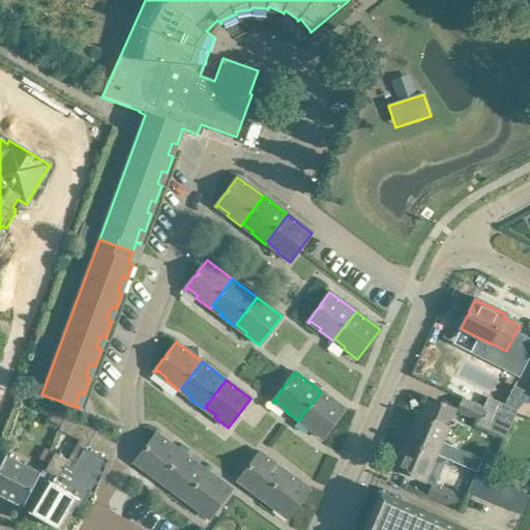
[(321,391),(300,418),(311,427),(308,429),(323,439),(345,409),(321,391)]
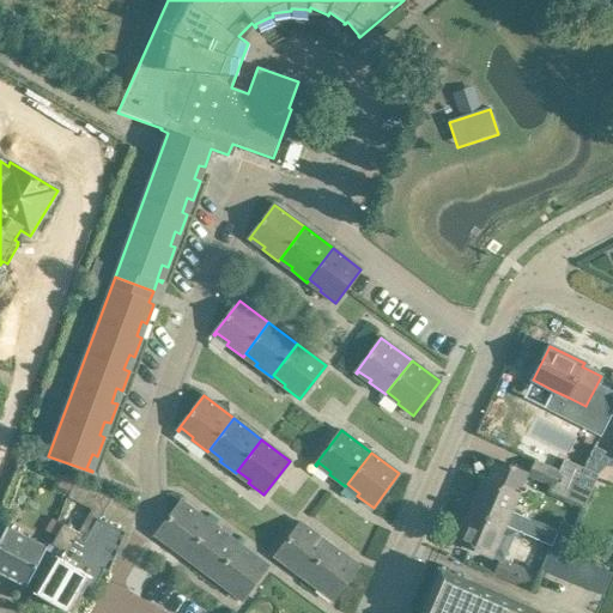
[(471,511),(516,532),(551,547),(557,534),(509,514),(516,496),(516,495),(526,473),(514,468),(514,467),(509,465),(509,466),(497,461),(487,481),(484,480),(471,511)]
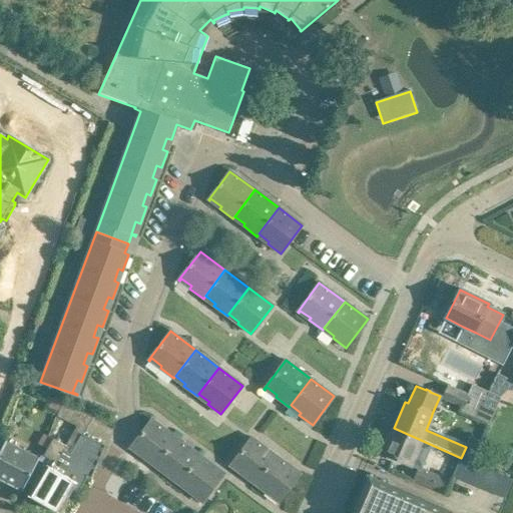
[(462,407),(468,396),(448,387),(443,399),(462,407)]
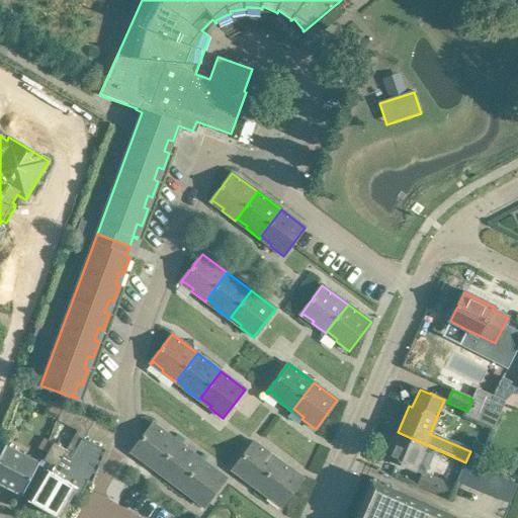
[(482,423),(494,398),(477,391),(472,400),(466,411),(464,416),(482,423)]
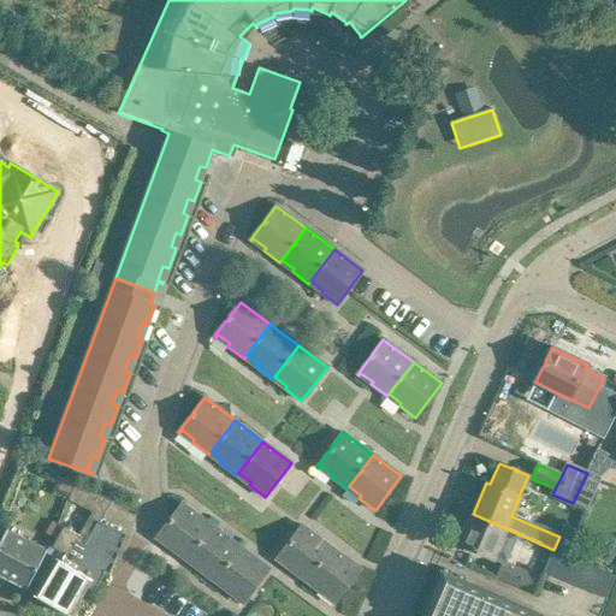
[(587,473),(573,503),(587,510),(600,479),(587,473)]
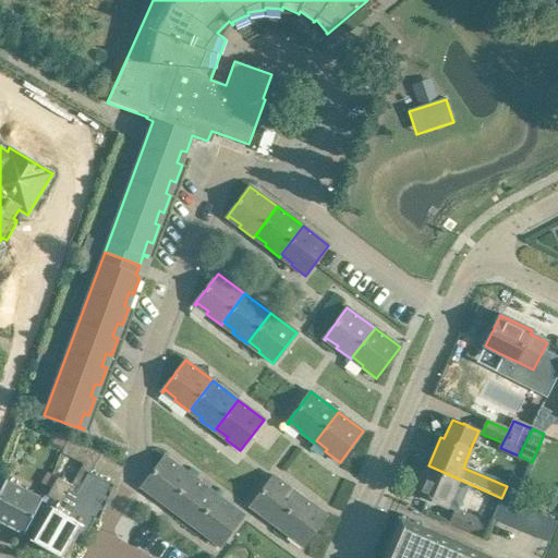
[(56,448),(62,450),(68,438),(55,431),(49,445),(56,448)]
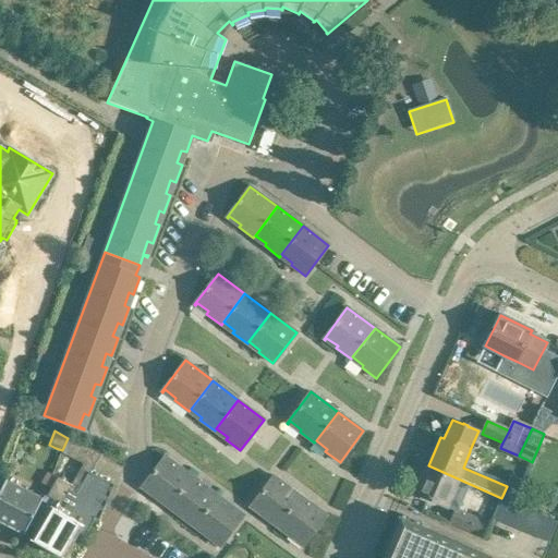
[(57,477),(50,489),(46,496),(53,500),(40,521),(29,540),(61,557),(63,557),(79,532),(85,535),(95,519),(93,519),(94,518),(99,520),(114,484),(89,473),(100,453),(68,438),(62,450),(62,451),(61,455),(84,464),(71,485),(57,477)]
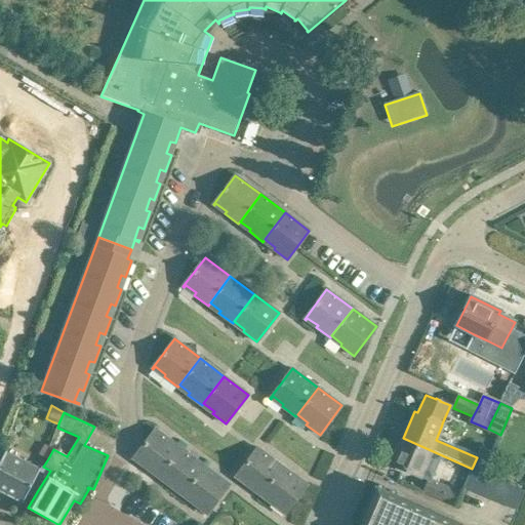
[(160,475),(180,448),(155,429),(133,458),(134,459),(135,456),(147,465),(145,467),(158,477),(160,475)]
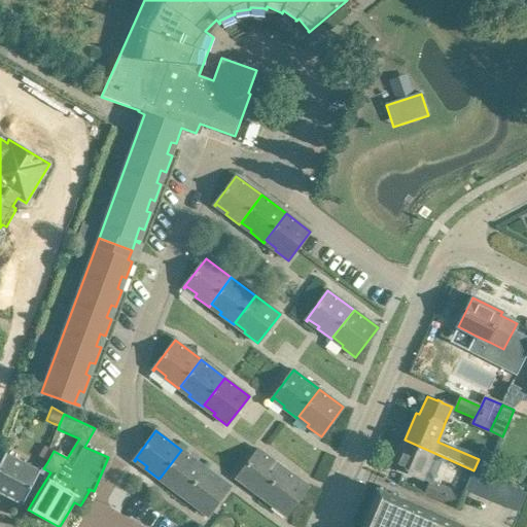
[(444,457),(405,440),(392,466),(430,482),(433,482),(444,457)]
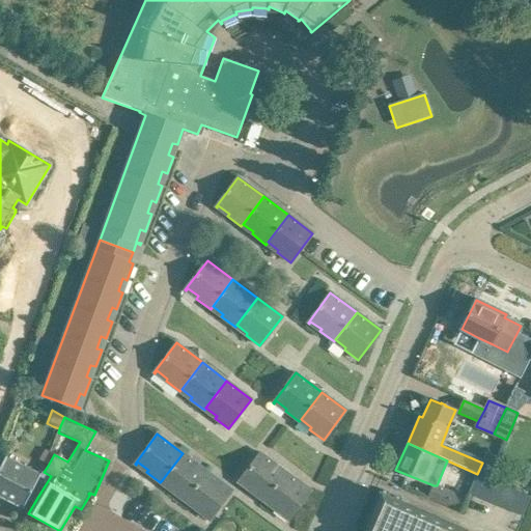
[(38,460),(48,466),(54,454),(45,450),(38,460)]
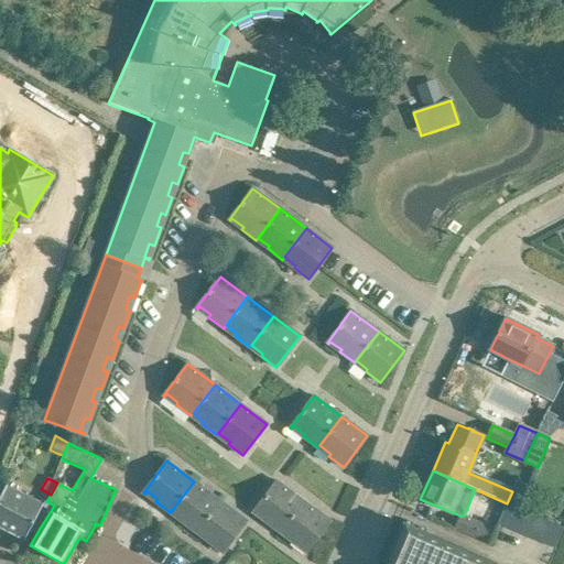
[(280,532),(282,530),(304,501),(277,480),(252,512),(253,513),(256,510),(267,519),(266,521),(280,532)]
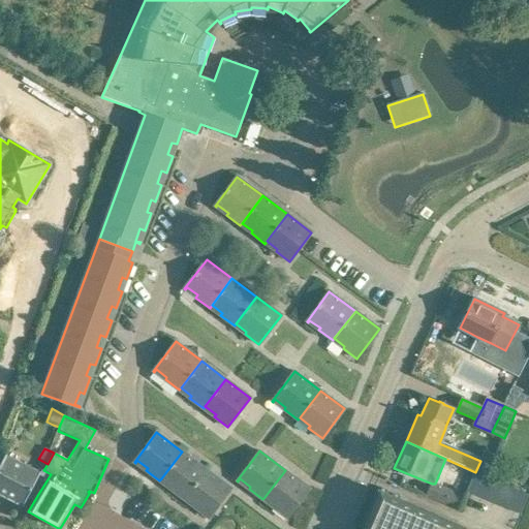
[(186,497),(207,470),(182,452),(161,478),(172,487),(170,489),(184,499),(186,497)]
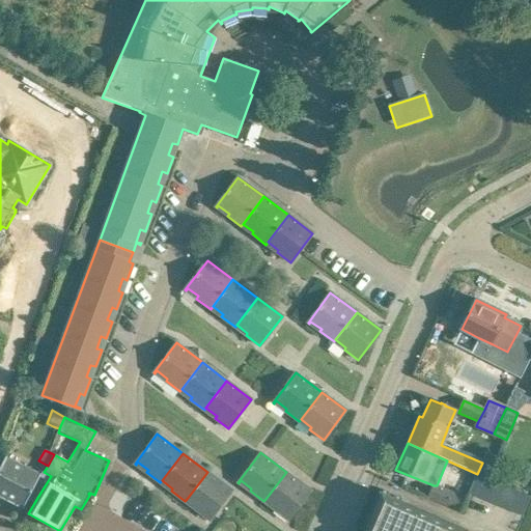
[(0,496),(23,508),(40,474),(5,456),(0,467),(0,496)]
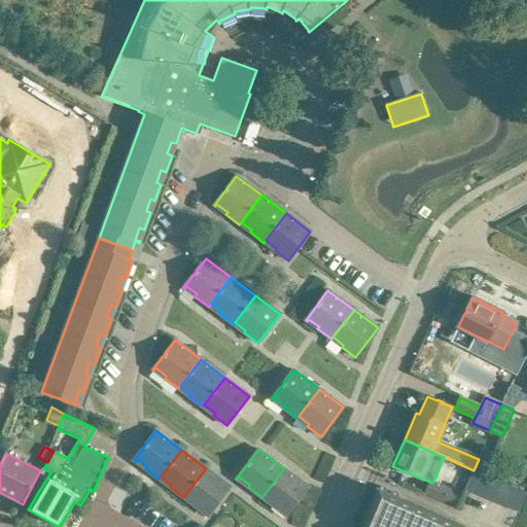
[(206,468),(185,495),(196,503),(194,505),(208,516),(230,487),(206,468)]
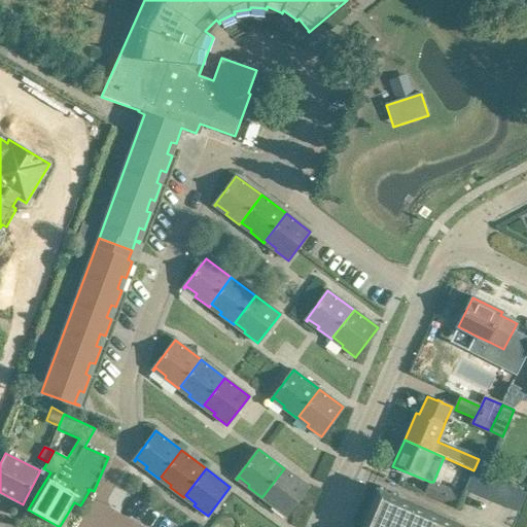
[(284,468),(264,495),(274,503),(272,505),(286,516),(308,487),(284,468)]
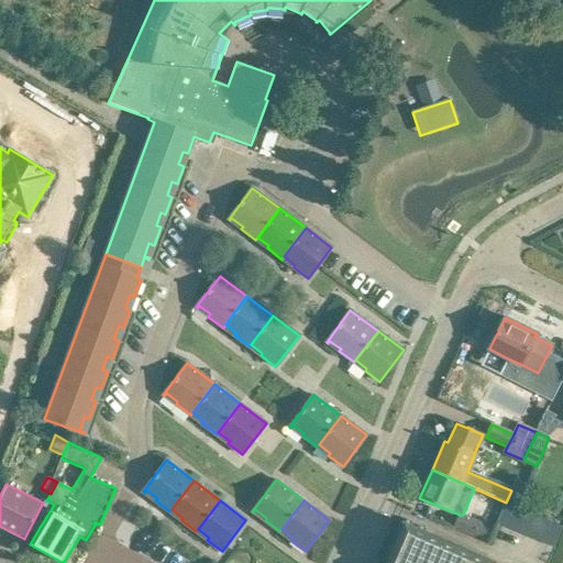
[(484,540),(489,527),(463,515),(460,515),(454,527),(484,540)]
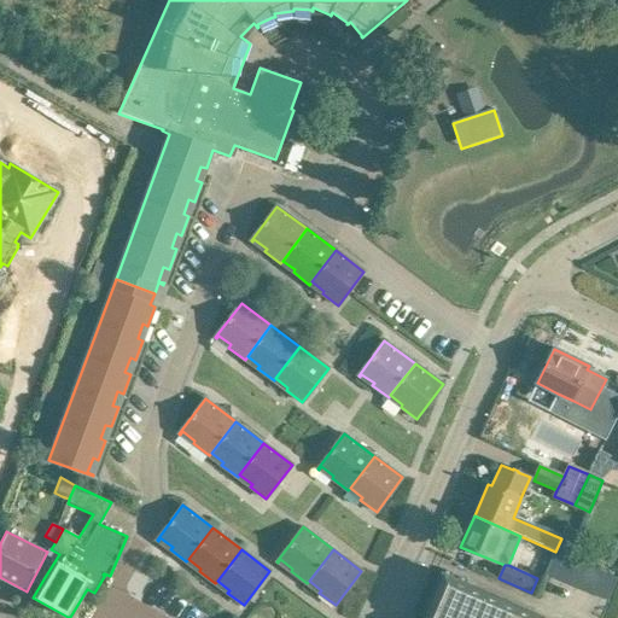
[(544,617),(468,584),(450,577),(453,573),(452,572),(450,576),(444,575),(447,570),(445,570),(444,573),(442,573),(421,617),(544,617)]
